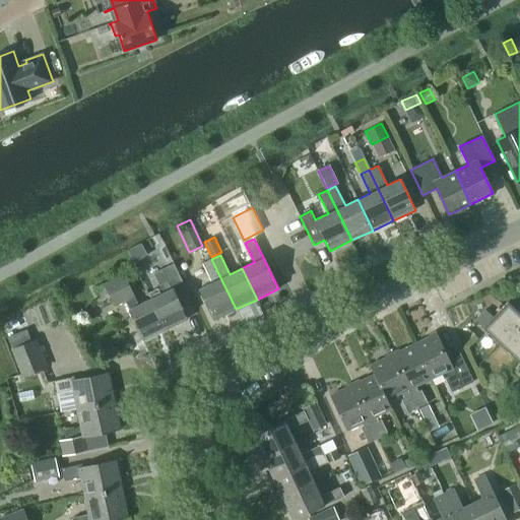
[(214,320),(236,309),(211,259),(203,263),(212,282),(199,288),(214,320)]
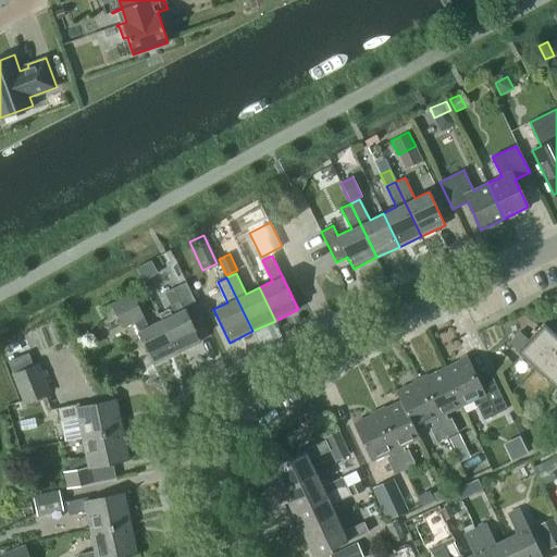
[(174,313),(161,320),(177,353),(200,342),(192,323),(203,318),(186,282),(164,293),(174,313)]
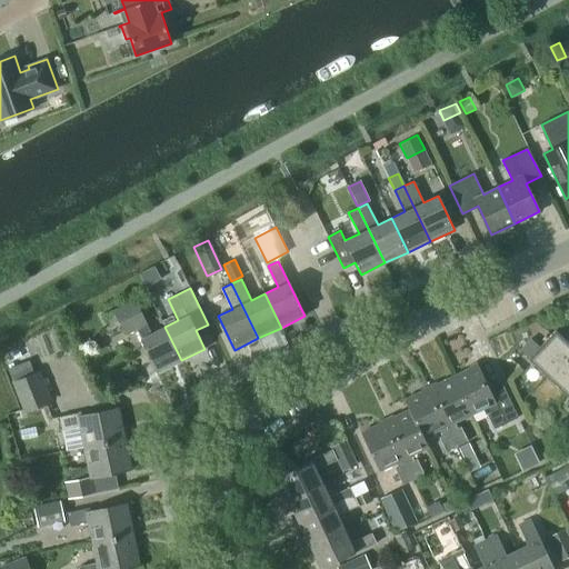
[(181,360),(165,327),(151,333),(136,300),(113,310),(119,322),(125,335),(137,329),(157,372),(181,360)]
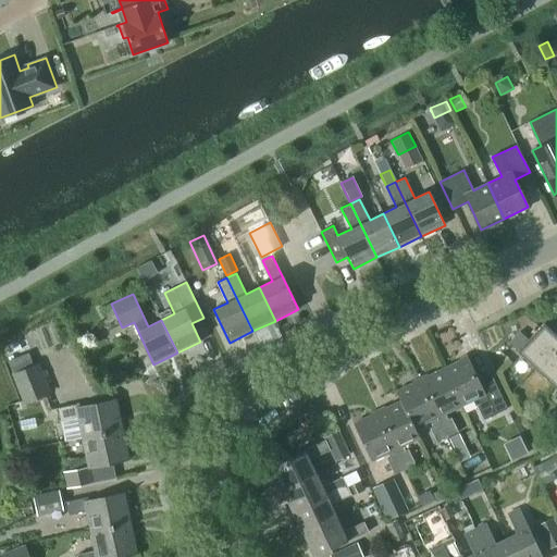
[(116,316),(111,304),(102,308),(108,320),(116,316)]
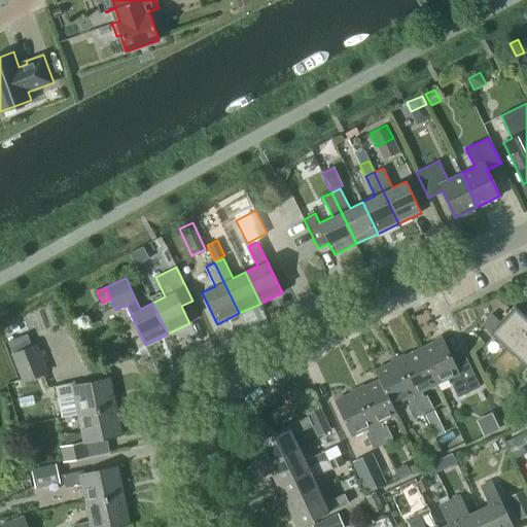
[(489,332),(516,357),(526,343),(526,313),(525,316),(515,306),(489,332)]
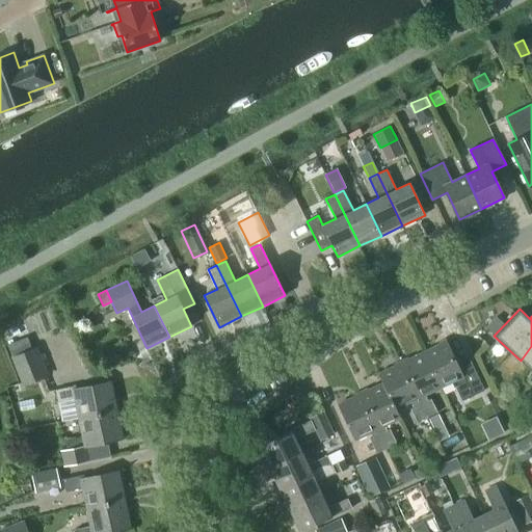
[(27,337),(8,344),(14,354),(10,355),(23,386),(49,375),(37,346),(31,348),(27,337)]
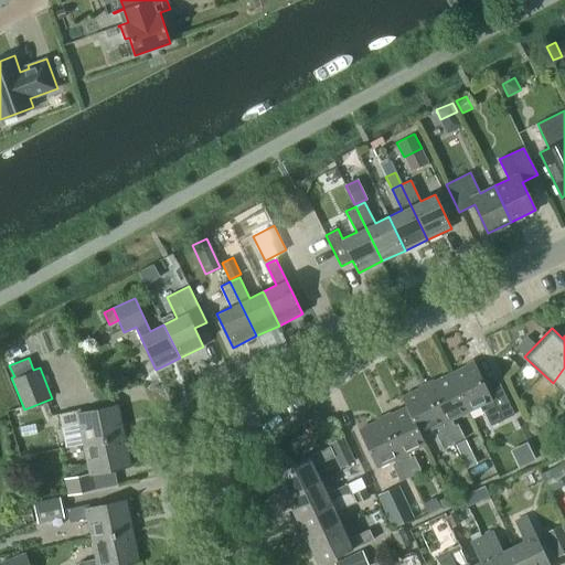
[(475,362),(450,374),(468,411),(483,403),(487,409),(483,411),(491,426),(514,414),(498,379),(486,384),(475,362)]
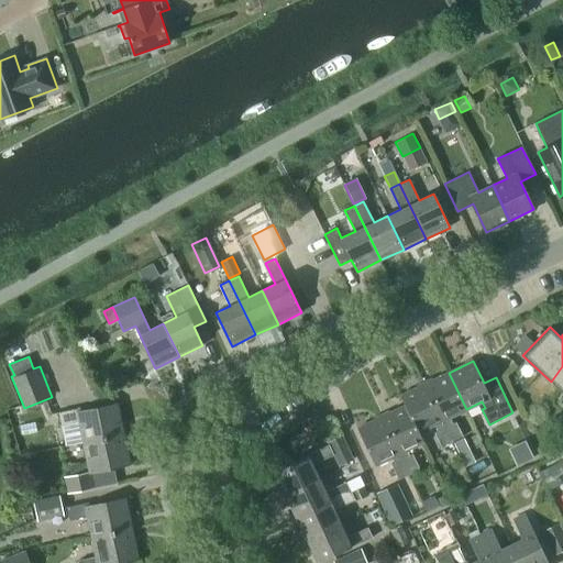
[(562,366),(551,382),(562,393),(562,366)]
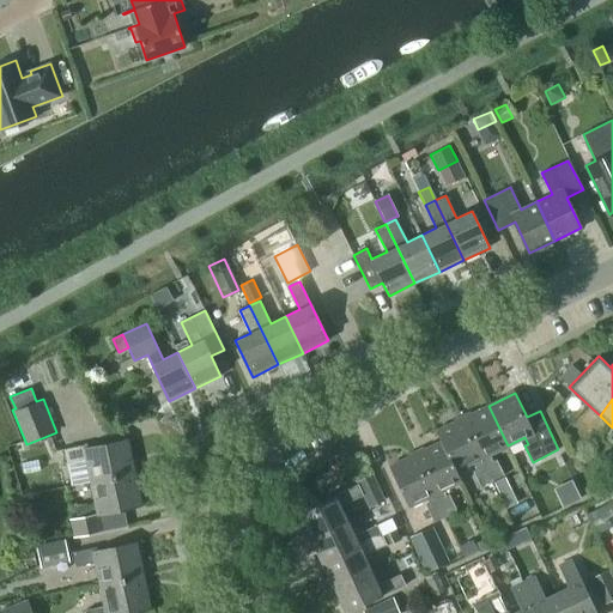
[(493,461),(490,454),(508,445),(489,406),(463,418),(492,481),(504,475),(497,459),(493,461)]
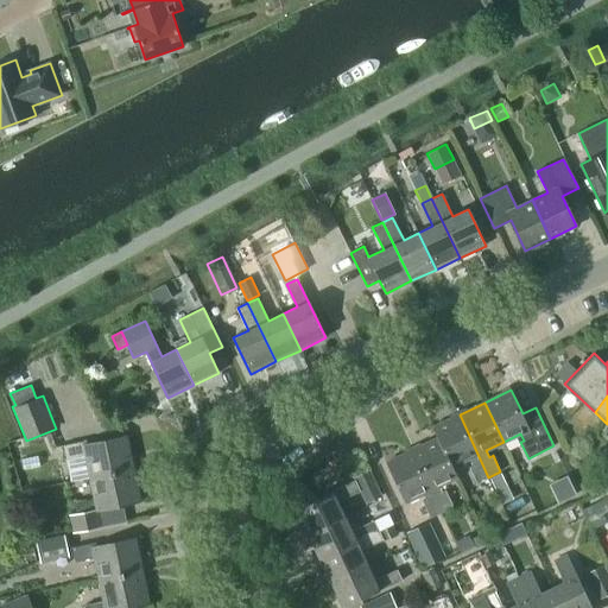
[(438,438),(451,467),(453,467),(469,458),(473,464),(469,467),(476,482),(488,477),(460,415),(432,428),(437,438),(438,438)]
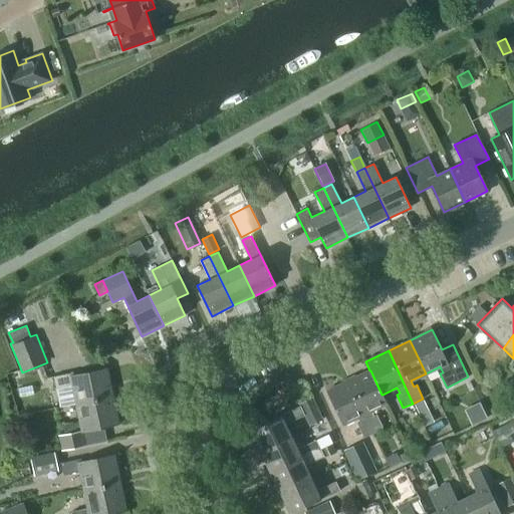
[(73,384),(77,404),(113,396),(107,368),(74,375),(73,372),(54,376),(56,389),(73,384)]
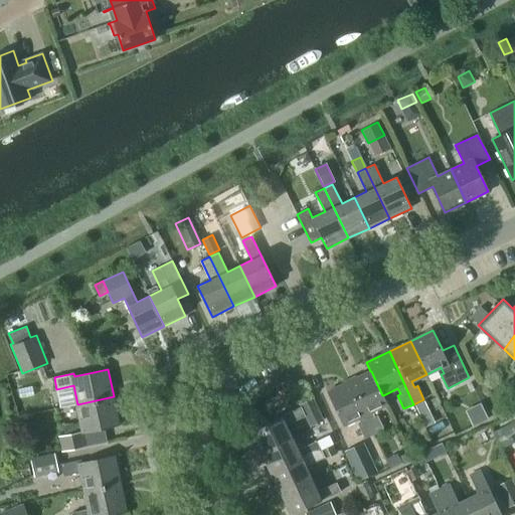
[(374,434),(384,430),(377,415),(375,416),(372,411),(387,404),(383,395),(382,395),(371,371),(370,371),(349,381),(374,434)]
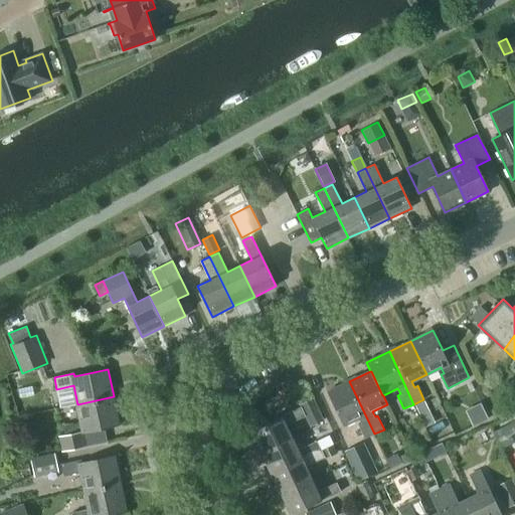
[(364,439),(374,434),(349,381),(327,392),(343,425),(358,418),(361,423),(358,424),(364,439)]
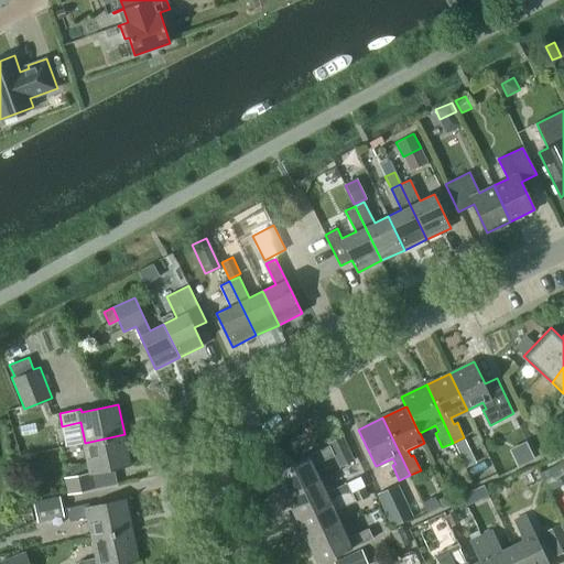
[(93,476),(95,475),(94,472),(131,465),(125,434),(85,443),(89,463),(71,467),(72,476),(64,477),(67,494),(95,488),(93,476)]
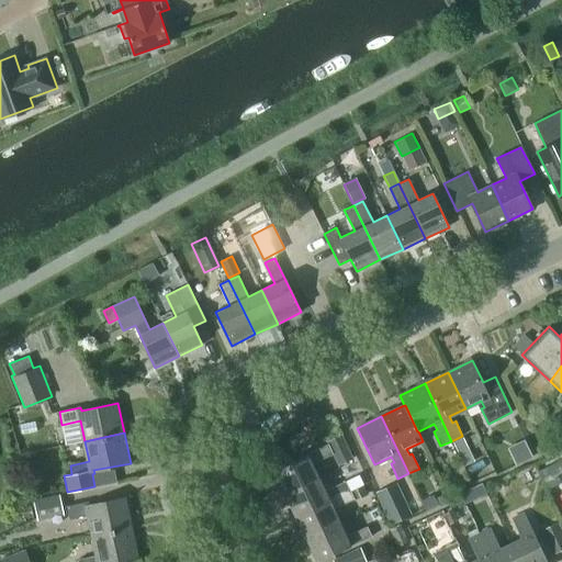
[(317,478),(311,464),(333,454),(337,465),(353,458),(341,434),(326,440),(328,444),(305,454),(306,454),(274,470),(281,483),(272,487),(278,496),(317,478)]
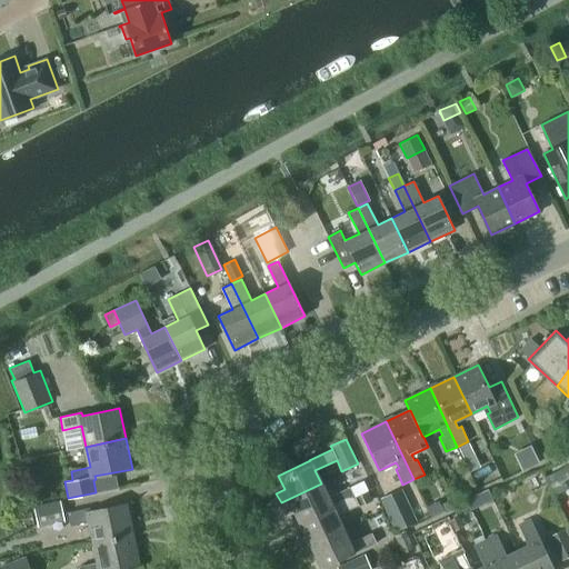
[(469,442),(460,447),(466,459),(475,453),(469,442)]
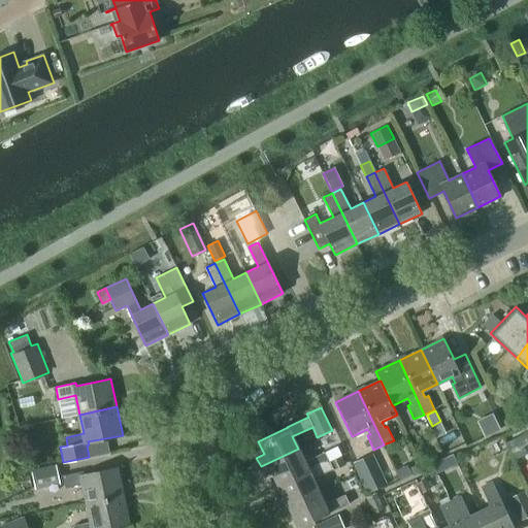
[(304,462),(298,449),(261,466),(265,475),(272,472),(277,485),(329,461),(325,452),(304,462)]
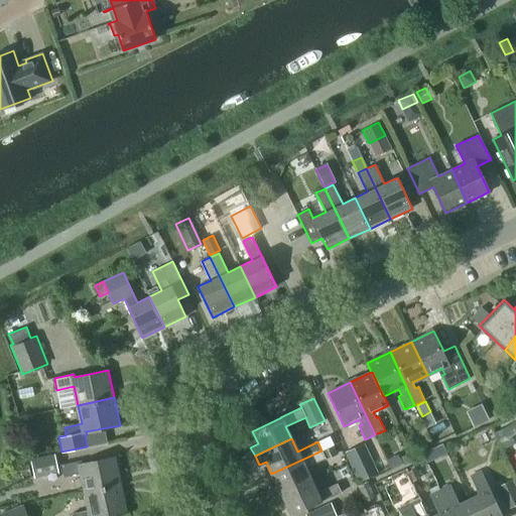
[(345,452),(359,482),(378,472),(364,442),(345,452)]
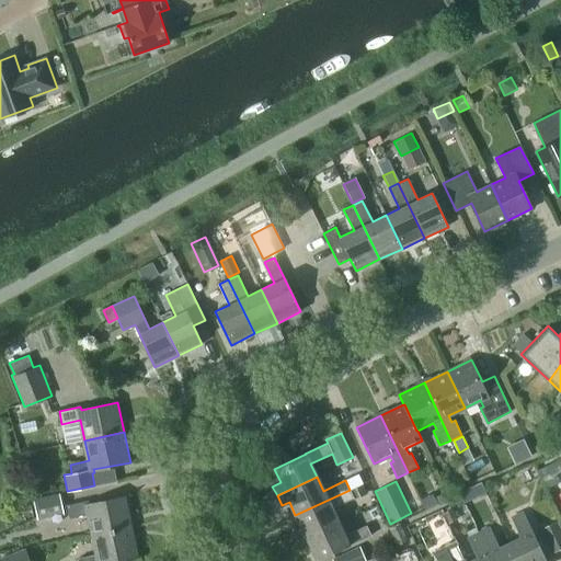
[(487,492),(483,485),(481,482),(472,485),(470,487),(476,497),(487,492)]
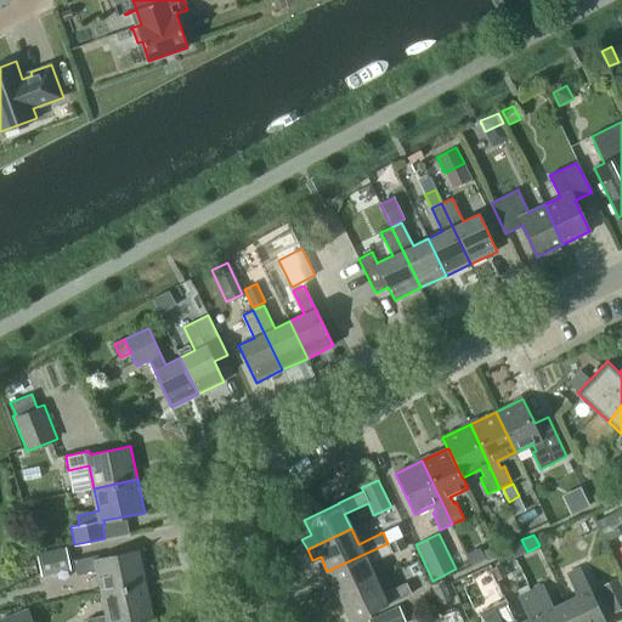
[(401,537),(388,543),(393,553),(406,547),(401,537)]
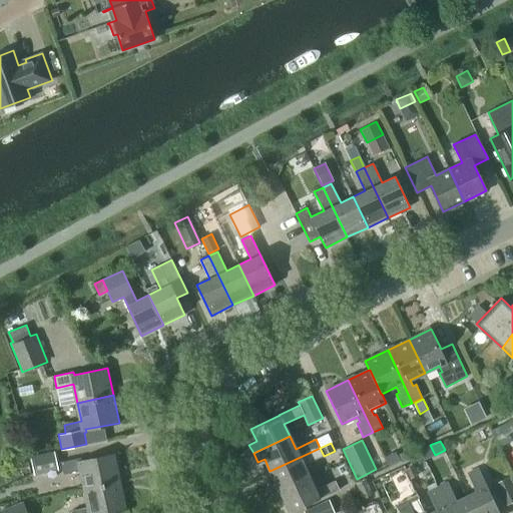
[(310,477),(304,465),(324,456),(320,448),(270,471),(276,482),(269,486),(273,495),(310,477)]
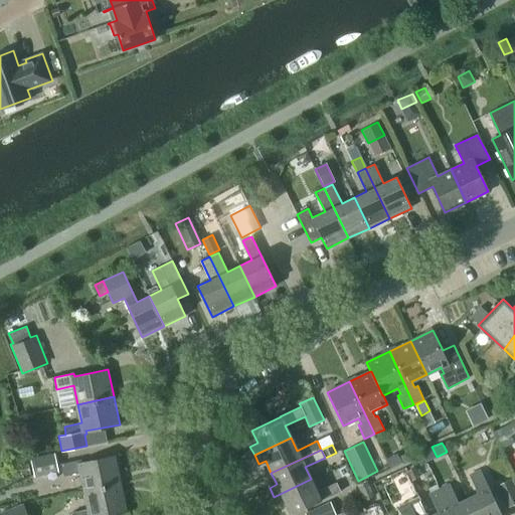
[(35,478),(47,475),(46,470),(57,467),(54,452),(30,458),(35,478)]
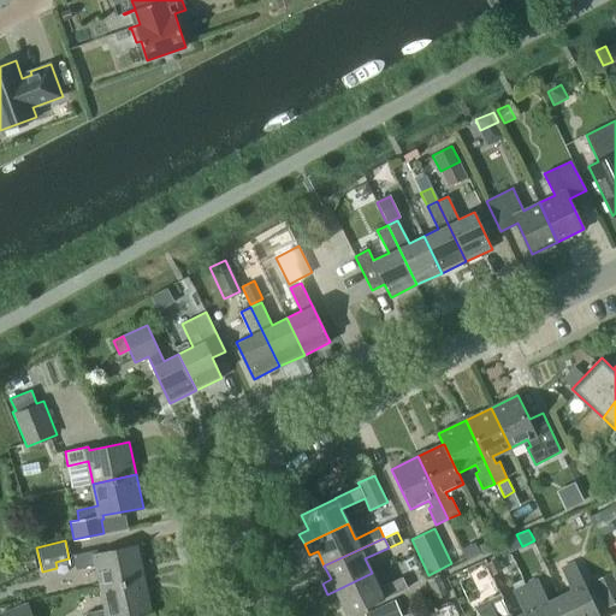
[(96,566),(101,587),(146,578),(138,545),(98,554),(98,550),(73,555),(76,569),(96,566)]
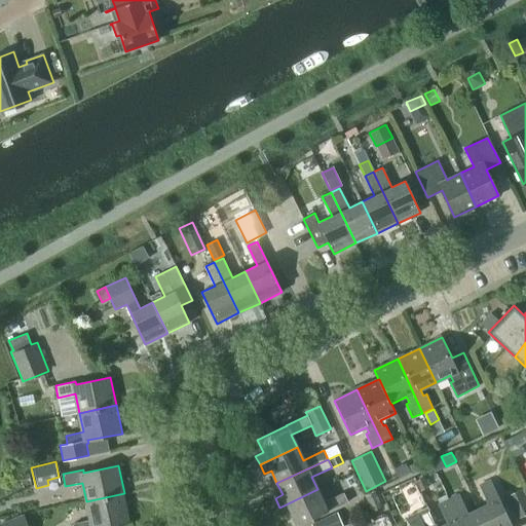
[(488,503),(478,509),(485,525),(511,525),(490,481),(480,485),(488,503)]
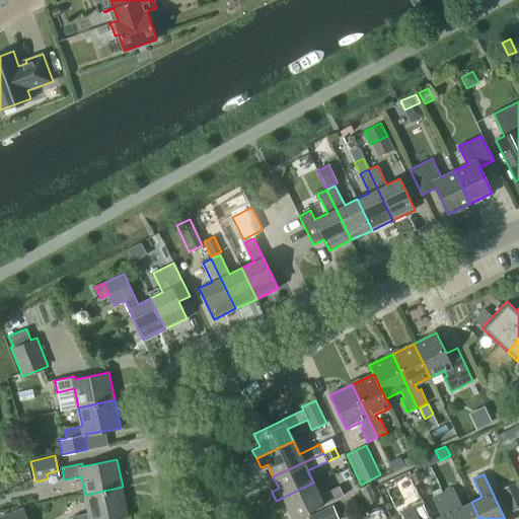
[(510,512),(518,507),(518,489),(516,482),(499,490),(510,512)]
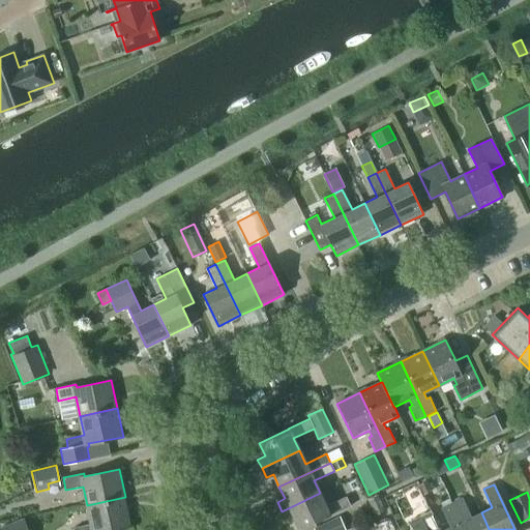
[(325,506),(320,493),(282,511),(286,520),(293,517),(299,529),(329,516),(351,506),(346,496),(325,506)]
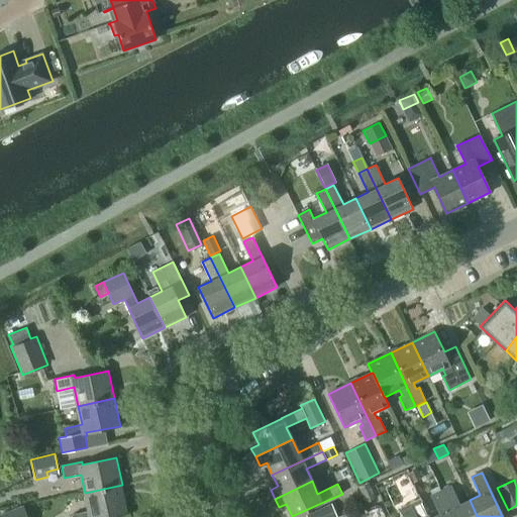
[(369,484),(358,488),(366,502),(375,498),(369,484)]
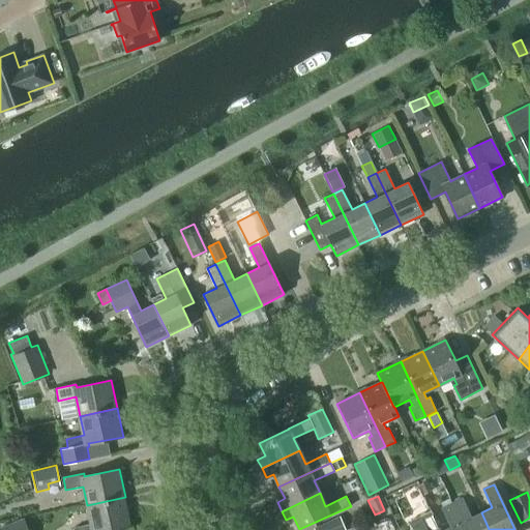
[(108,529),(130,526),(125,497),(87,505),(91,524),(74,528),(74,529),(108,529)]
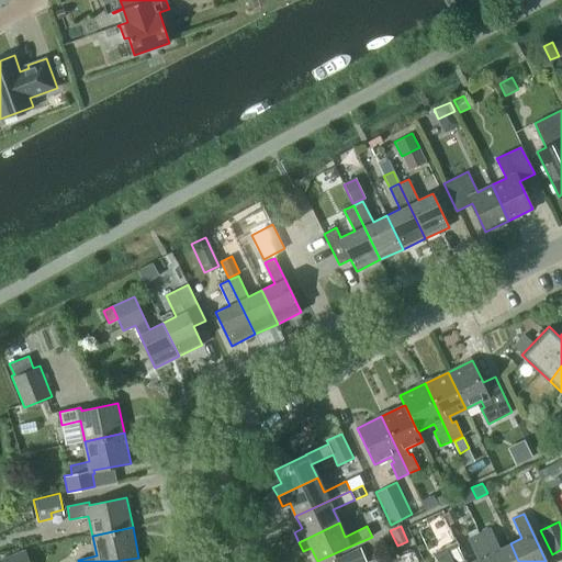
[(490,529),(480,534),(492,561),(518,561),(510,543),(498,549),(490,529)]
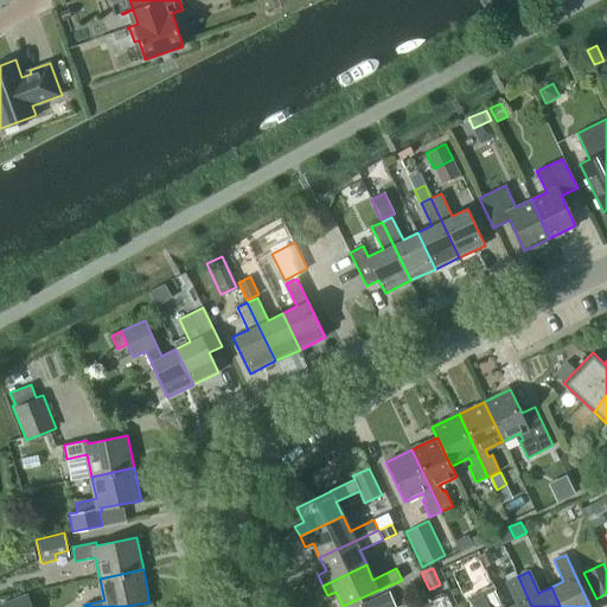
[(504,606),(494,586),(493,586),(503,606),(531,606),(518,576),(508,582),(517,602),(508,606),(504,606)]
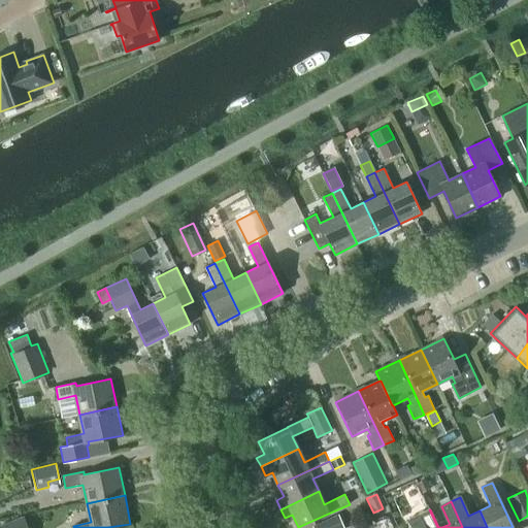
[(437,527),(429,509),(407,520),(411,527),(437,527)]
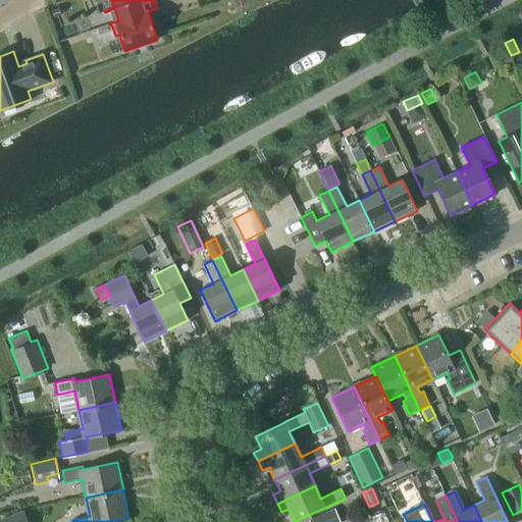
[(341,521),(334,509),(311,520),(312,521),(341,521)]
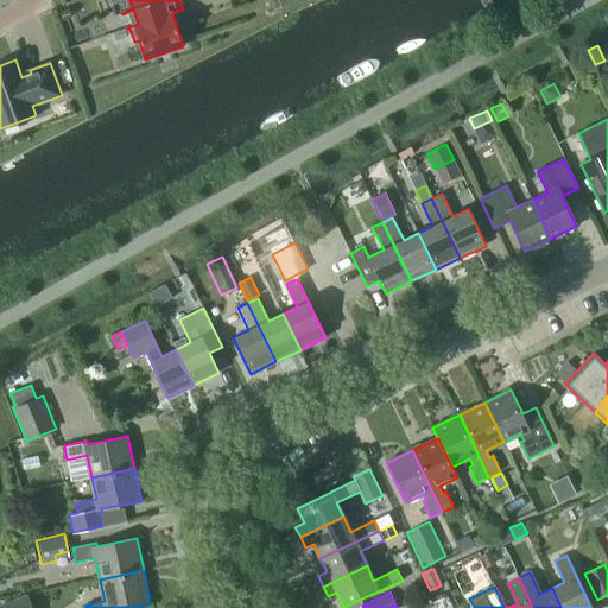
[(32,607),(27,595),(0,605),(0,607),(32,607)]
